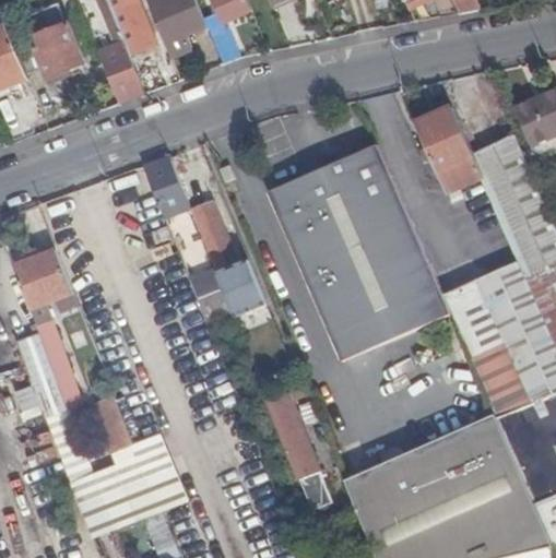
[(95,0),(115,48),(97,56),(118,105),(144,95),(135,73),(106,0),(95,0)]
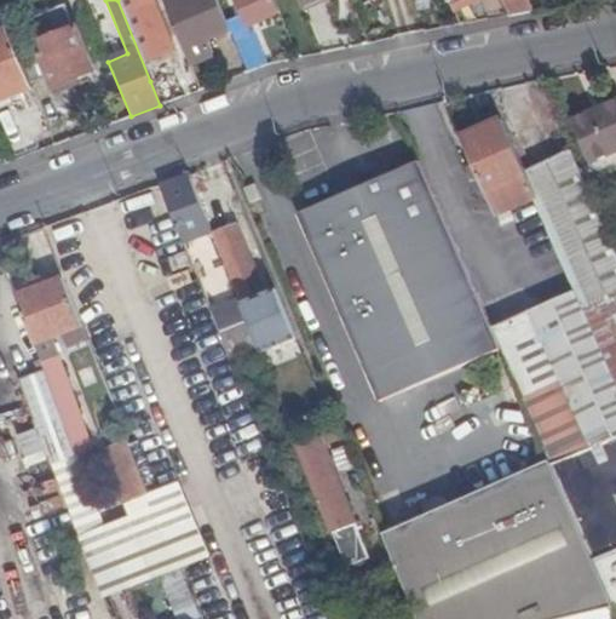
[(117,0),(150,81),(166,75),(151,43),(166,36),(150,0),(117,0)]
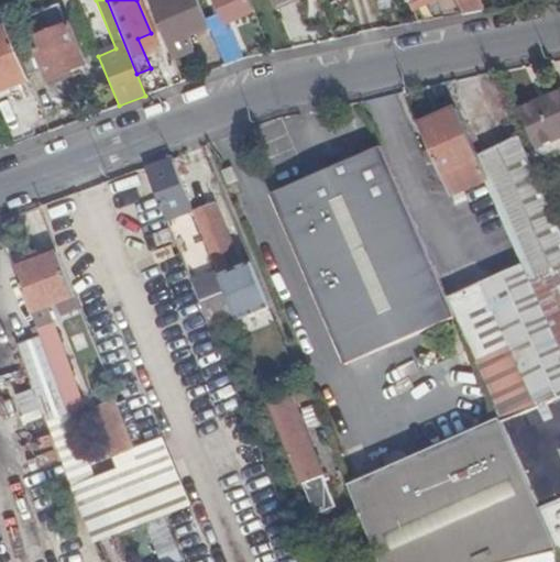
[(189,43),(188,40),(209,31),(205,21),(196,0),(146,0),(150,7),(169,56),(171,58),(193,50),(189,43)]
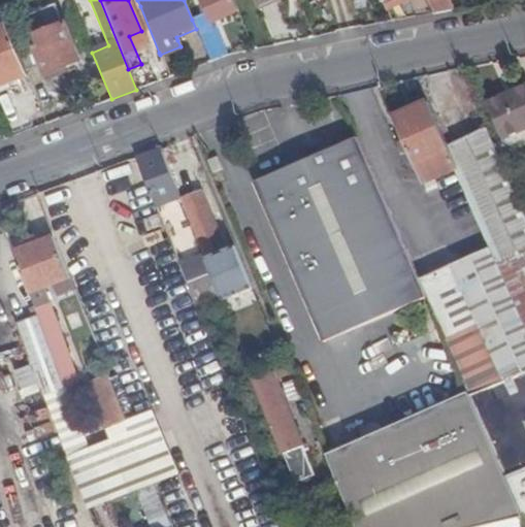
[(199,0),(205,14),(192,20),(196,29),(209,61),(226,54),(211,21),(235,10),(231,0),(199,0)]
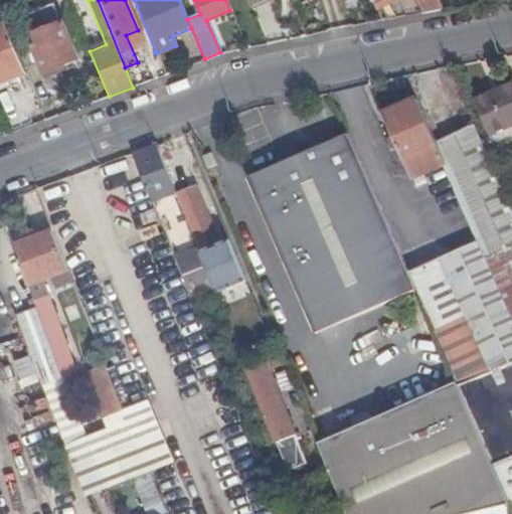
[(246,0),(260,29),(294,15),(287,0),(246,0)]
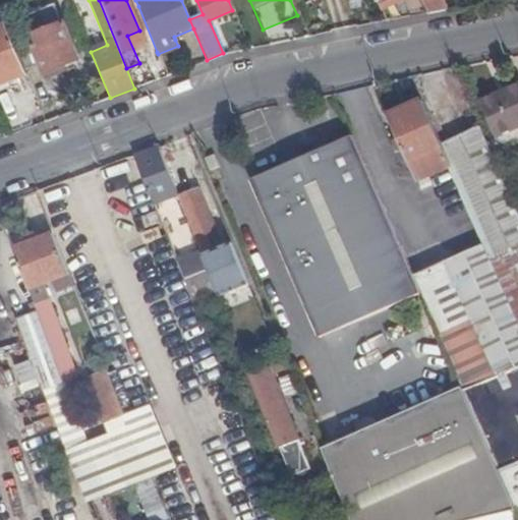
[(386,0),(377,4),(379,9),(399,0),(386,0)]
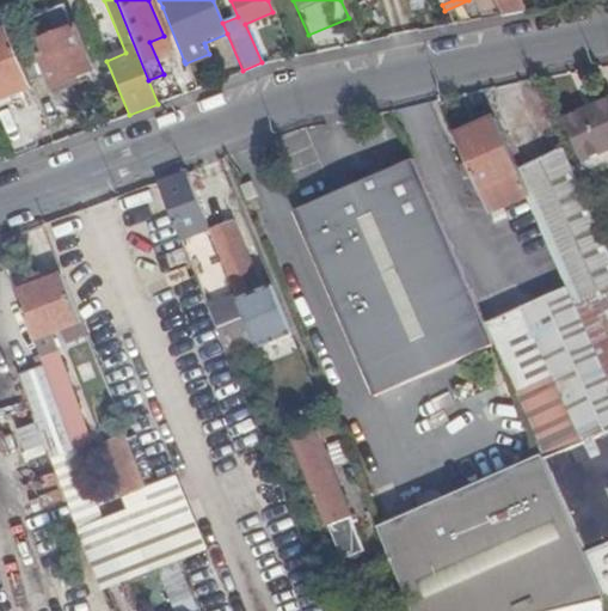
[(493,0),(501,14),(526,8),(521,0),(493,0)]
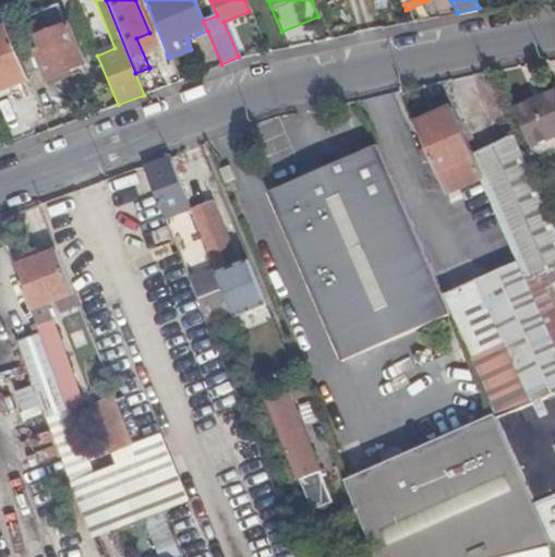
[(39,68),(44,80),(83,64),(67,23),(63,25),(55,4),(20,17),(28,40),(14,46),(25,73),(39,68)]
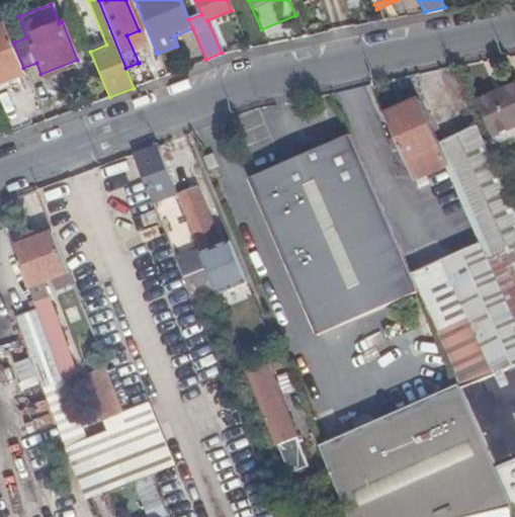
[(0,83),(23,74),(3,24),(0,25),(0,83)]
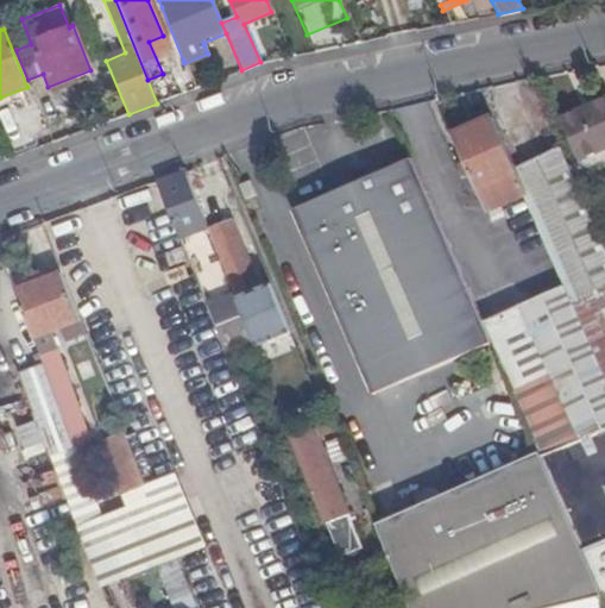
[(604,96),(604,95),(559,117),(577,157),(604,144),(604,96)]
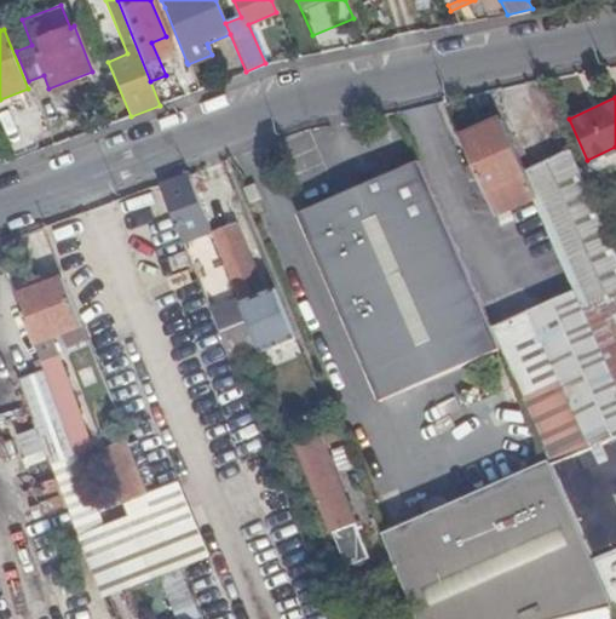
[(459,136),(494,215),(534,196),(522,171),(499,119),(459,136)]
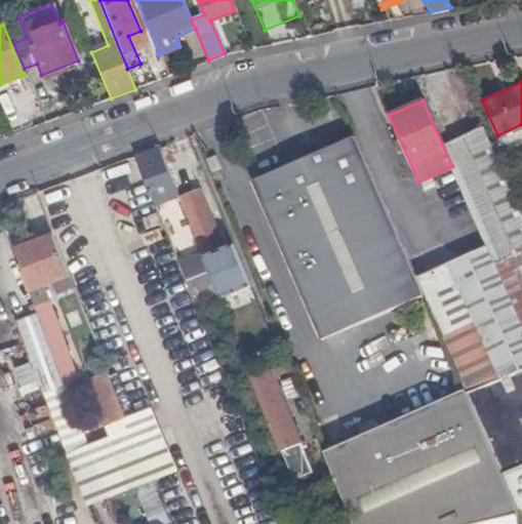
[(485,245),(521,328),(521,219),(499,170),(480,127),(442,145),(452,166),(487,244),(485,245)]
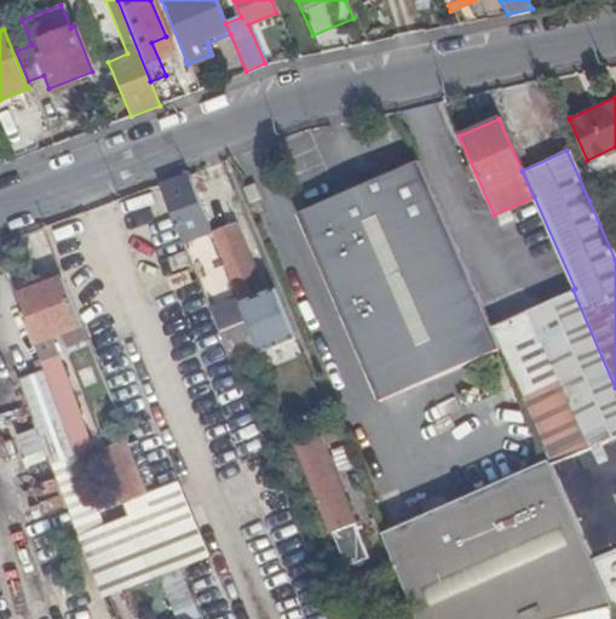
[(376,400),(499,344),(491,326),(418,159),(294,211),(376,400)]
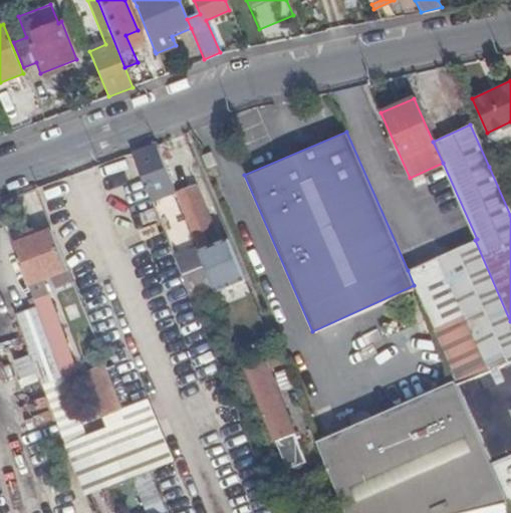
[(175,193),(174,191),(156,145),(155,143),(132,152),(151,202),(175,193)]
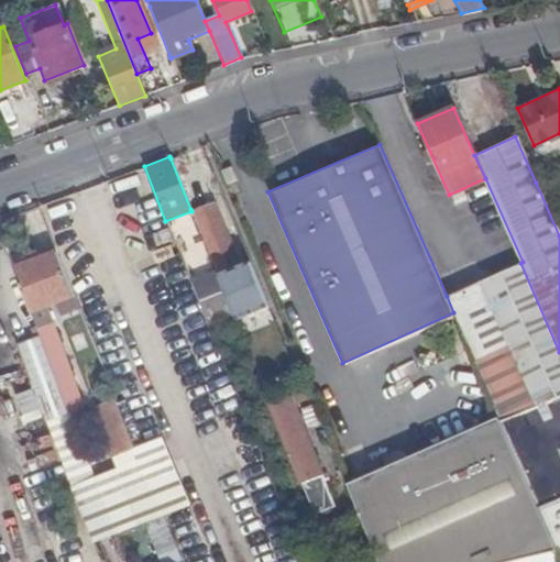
[(228,165),(218,169),(223,182),(233,177),(228,165)]
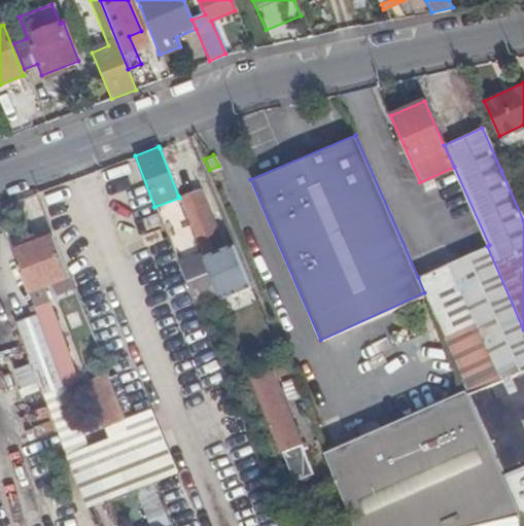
[(202,254),(209,273),(219,299),(250,286),(234,246),(223,250),(199,189),(195,191),(182,196),(179,198),(182,206),(186,204),(188,210),(184,212),(202,254)]
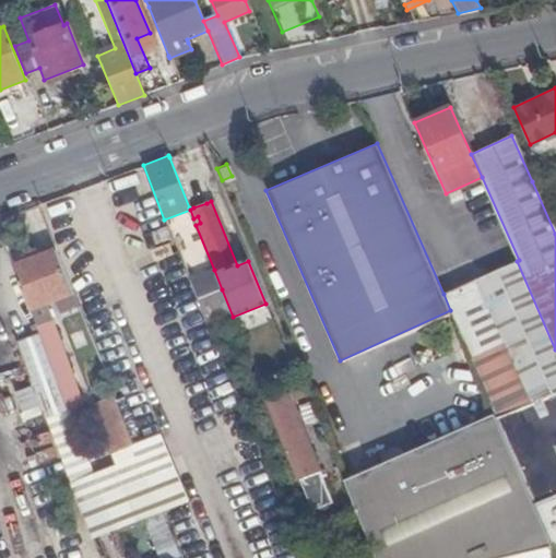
[(54,249),(12,266),(35,325),(38,335),(64,402),(75,398),(77,398),(44,306),(54,301),(59,312),(77,305),(54,249)]
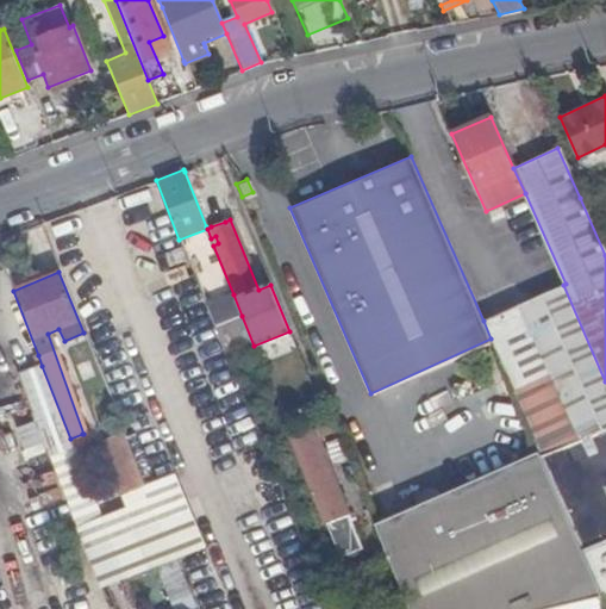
[(605,432),(605,381),(563,285),(525,302),(483,321),(491,339),(553,480),(574,471),(572,467),(594,458),(586,441),(605,432)]
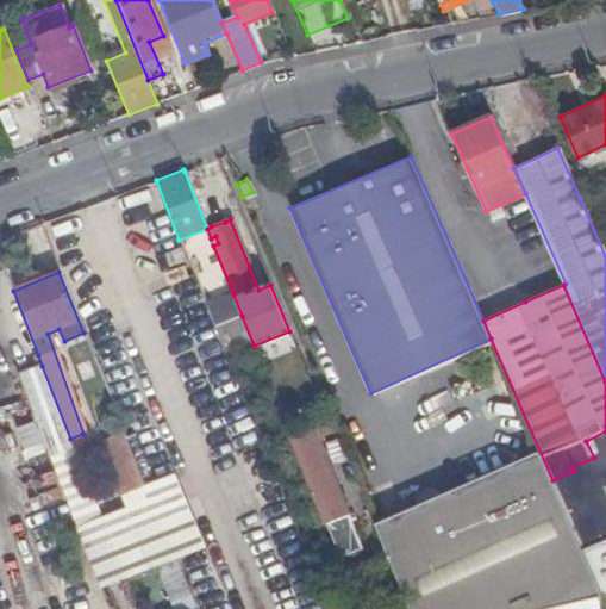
[(205,306),(213,327),(242,316),(233,294),(205,306)]
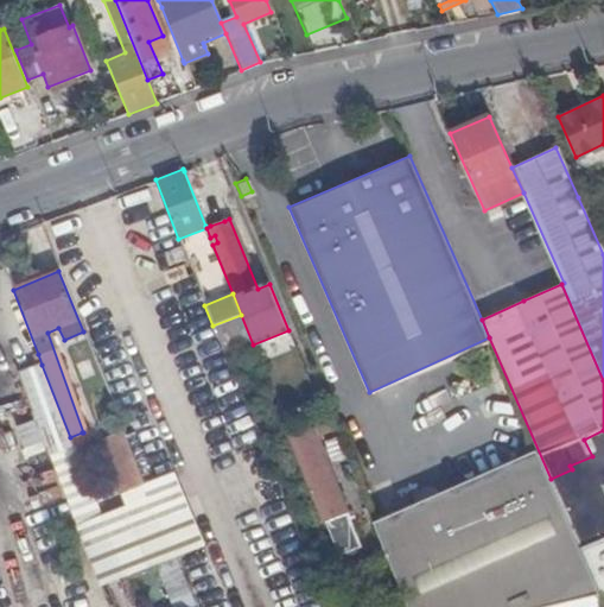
[(241,315),(213,326),(231,373),(245,368),(239,354),(254,347),(253,345),(241,315)]
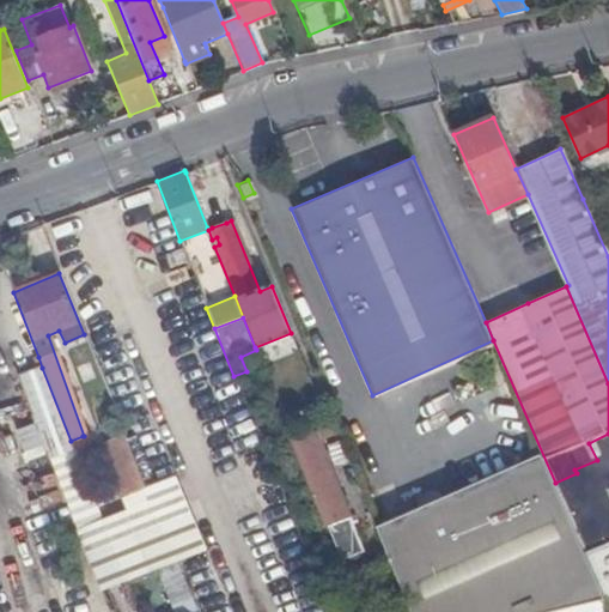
[(31,359),(36,370),(42,368),(38,357),(31,359)]
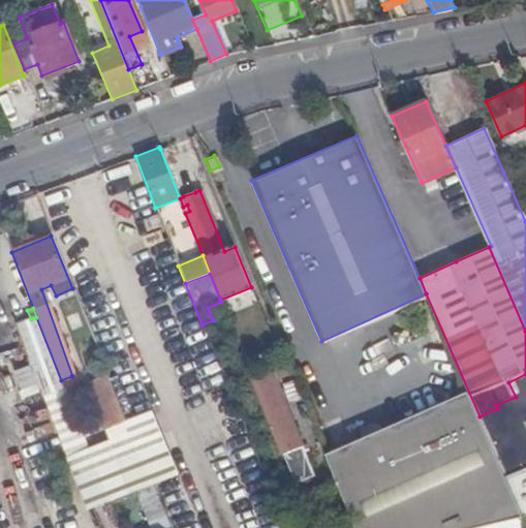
[(14,325),(25,353),(87,510),(107,501),(87,447),(61,380),(36,317),(31,319),(14,325)]
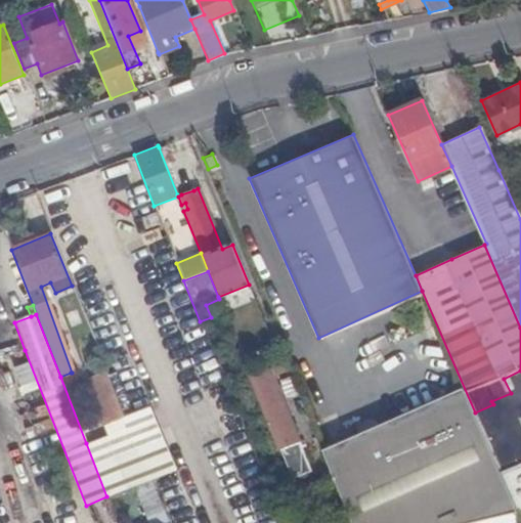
[(278,357),(248,371),(292,478),(310,471),(292,425),(289,416),(272,375),(288,367),(283,355),(278,357)]
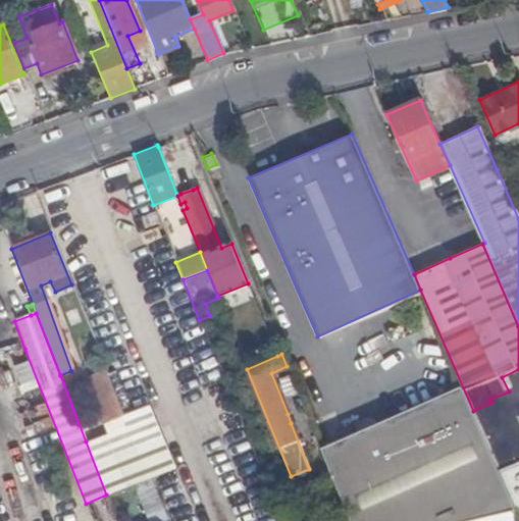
[(105,423),(124,415),(108,373),(106,369),(87,377),(105,423)]
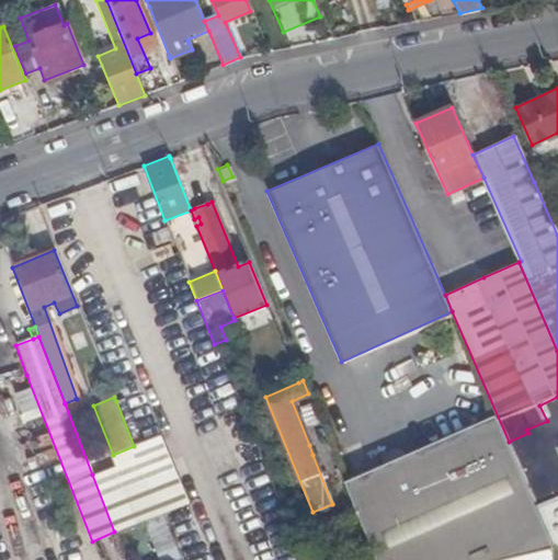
[(557,397),(539,406),(547,421),(557,446),(557,397)]
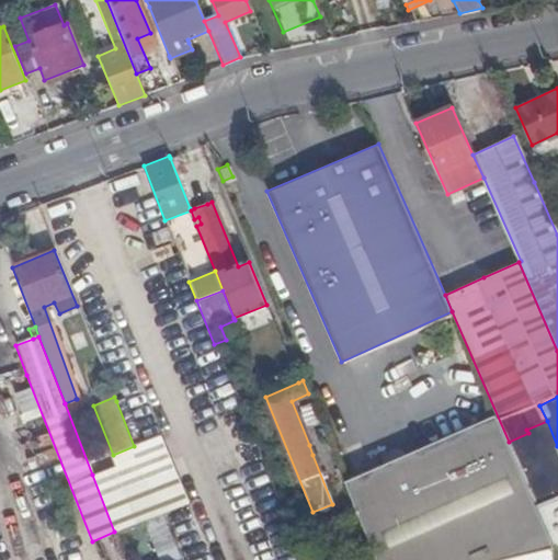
[(65,403),(92,475),(104,470),(76,399),(65,403)]
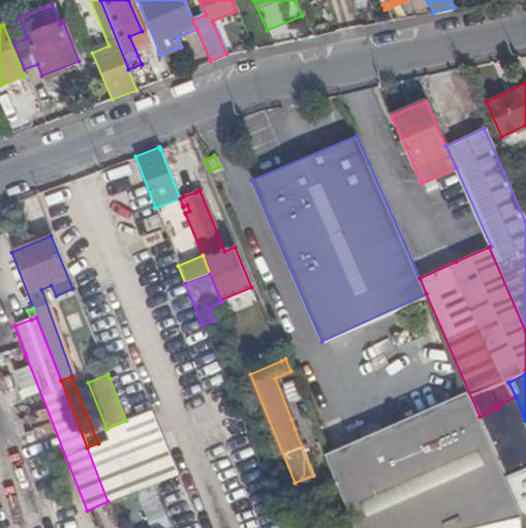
[(325,454),(354,527),(468,527),(520,516),(466,392),(325,454)]
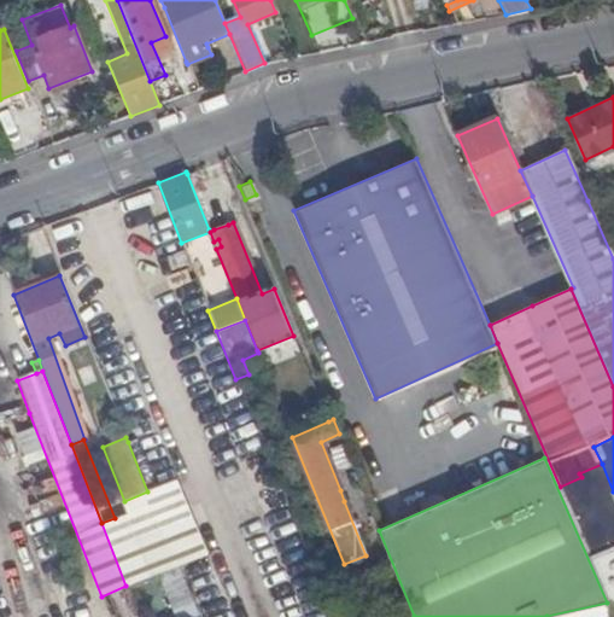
[(607,531),(613,527),(613,504),(613,501),(613,500),(613,492),(602,464),(579,473),(582,477),(585,484),(578,488),(584,502),(591,499),(607,531)]
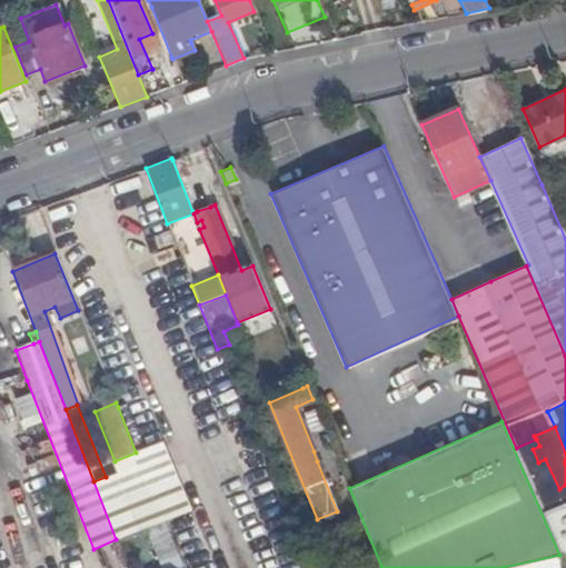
[(106,477),(93,481),(116,539),(146,528),(161,567),(184,567),(140,462),(106,477)]
